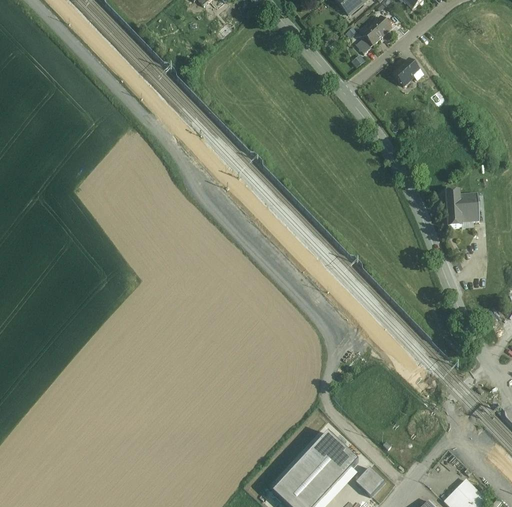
[(339,0),(349,11),(348,12),(348,13),(363,0),(339,0)]
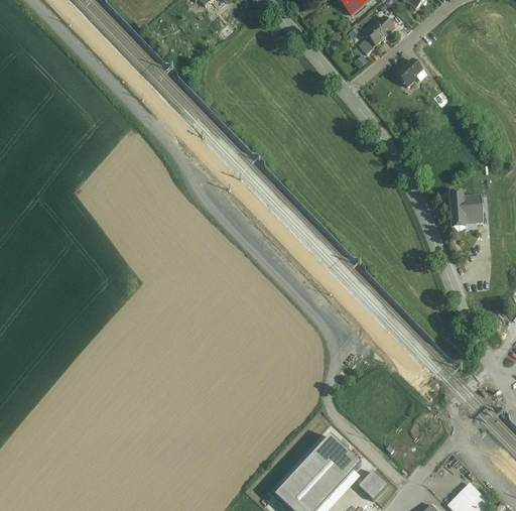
[(404,11),(396,4),(393,8),(401,15),(404,11)]
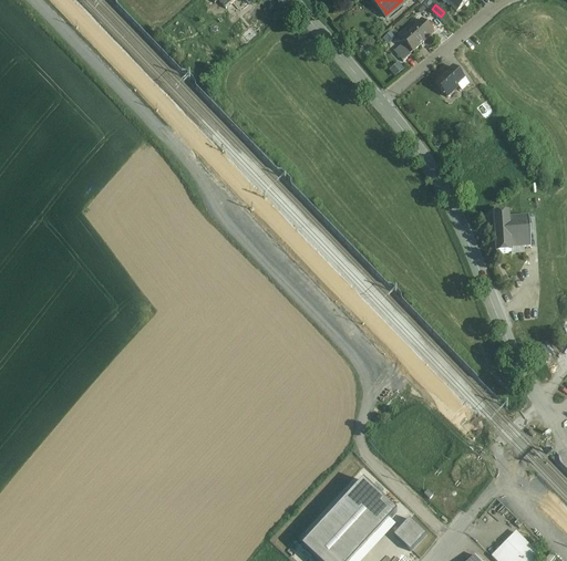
[(421,16),(406,30),(404,28),(399,32),(413,48),(433,29),(421,16)]
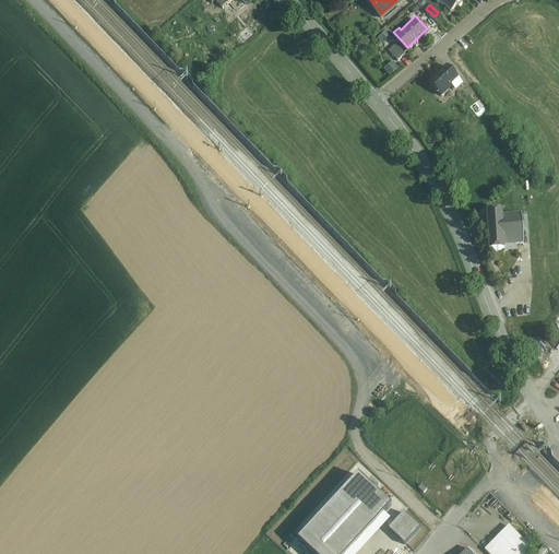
[(396,39),(389,47),(397,57),(405,49),(396,39)]
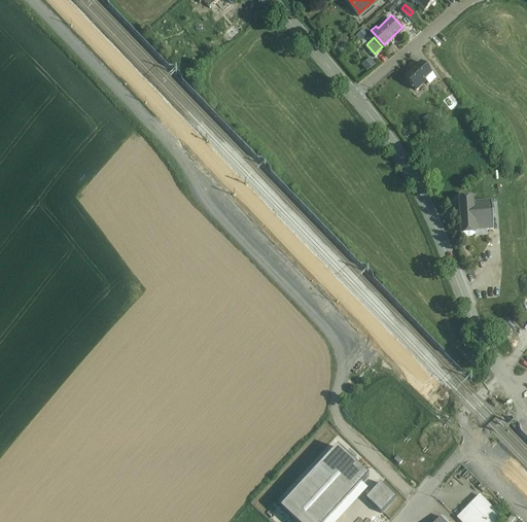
[(363,60),(367,67),(377,62),(373,55),(363,60)]
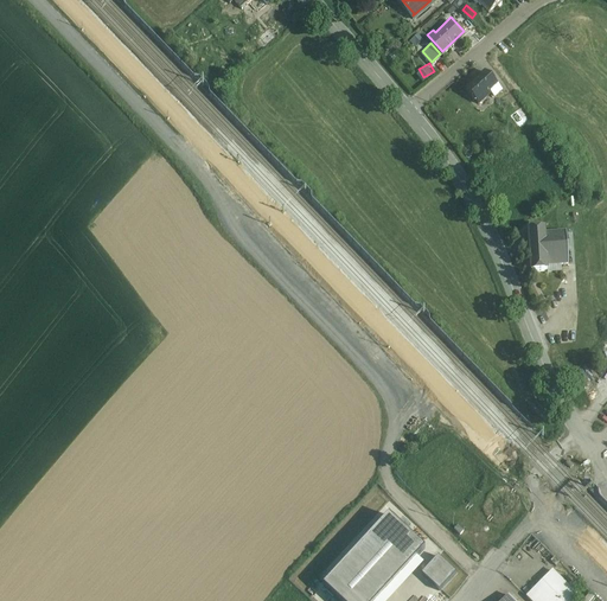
[(500,88),(485,69),(464,85),(477,102),(490,91),(492,95),(500,88)]
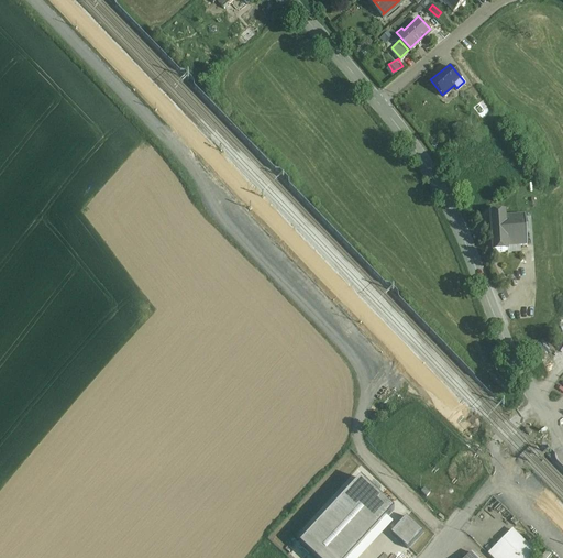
[(485,98),(474,83),(467,87),(479,102),(485,98)]
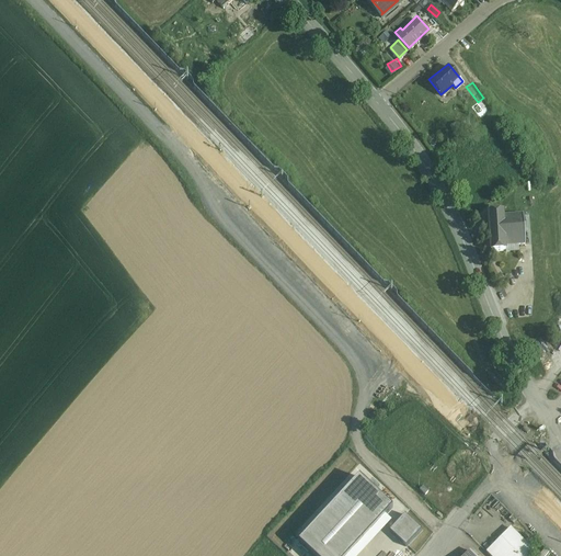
[(505,207),(488,208),(490,248),(506,247),(506,242),(526,241),(524,210),(505,212),(505,207)]
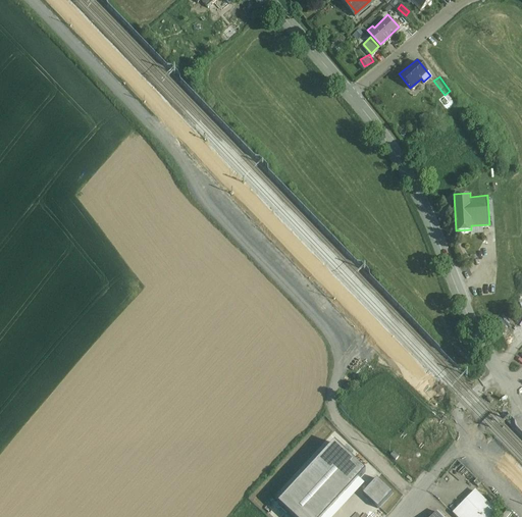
[(318,516),(365,468),(334,440),(278,500),(297,516),(318,516)]
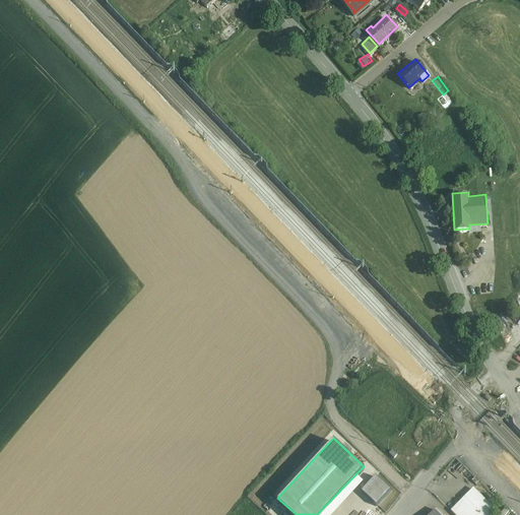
[(375,473),(362,489),(377,503),(391,488),(375,473)]
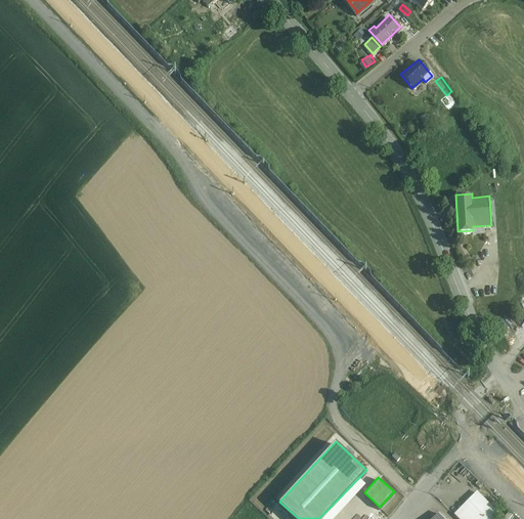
[(477,489),(460,507),(461,508),(472,518),(490,518),(498,511),(477,489)]
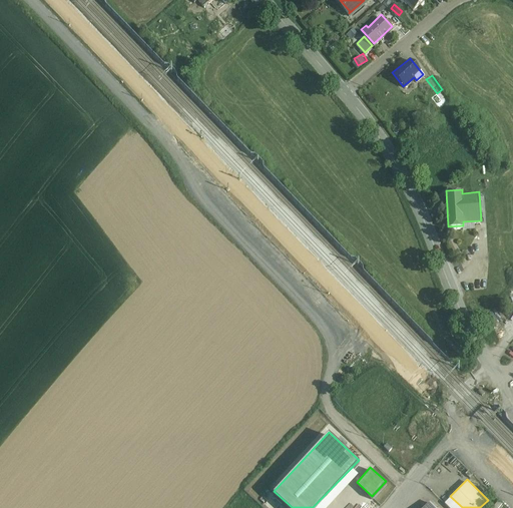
[(462,507),(451,497),(446,501),(452,507),(462,507)]
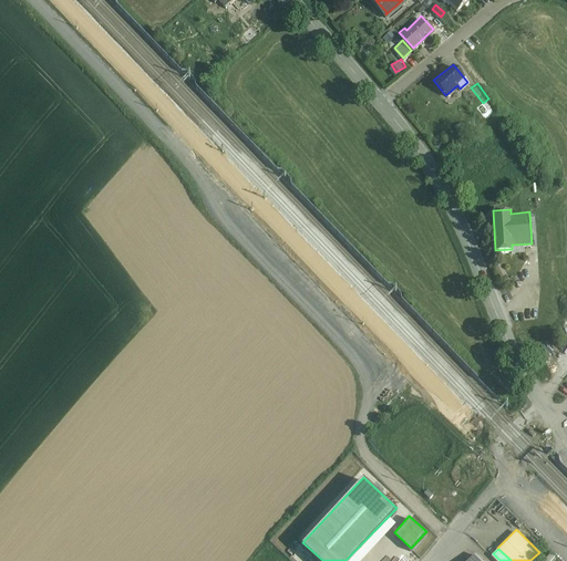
[(484,560),(475,551),(464,560),(484,560)]
